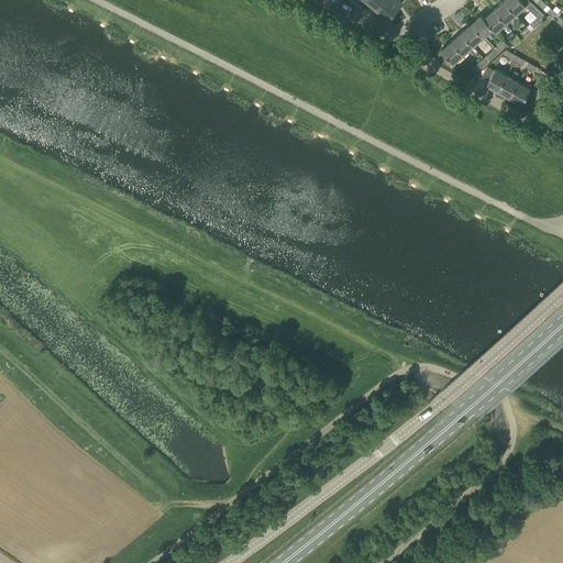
[(375,10),(384,0),(364,0),(375,10)]
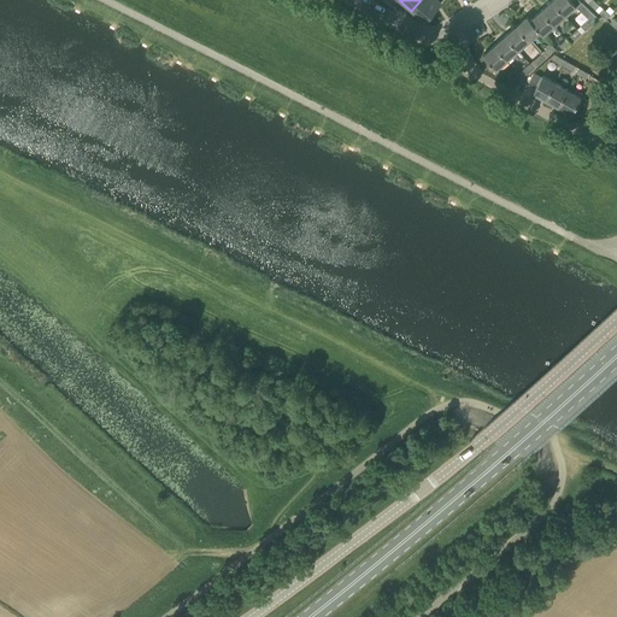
[(424,22),(441,4),(436,0),(421,0),(411,11),(424,22)]
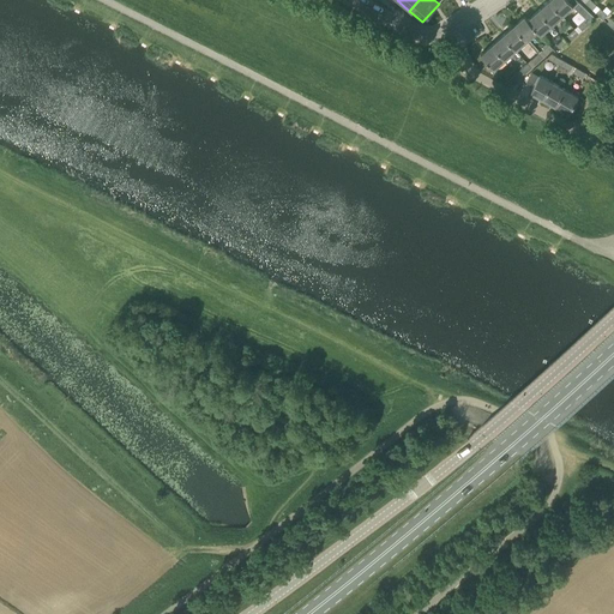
[(561,14),(549,0),(539,10),(552,24),(561,14)]
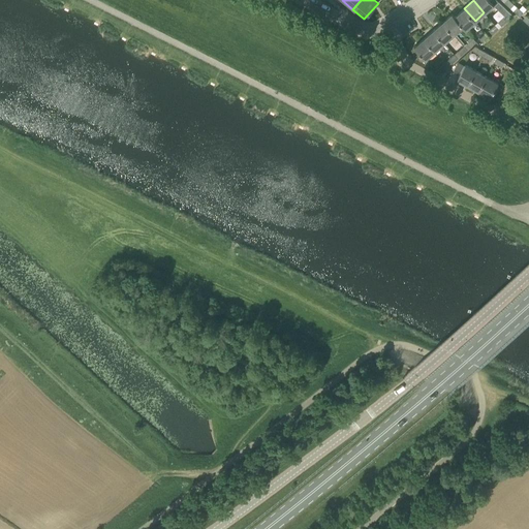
[(472,0),(473,0),(484,12),(494,4),(489,0),(472,0)]
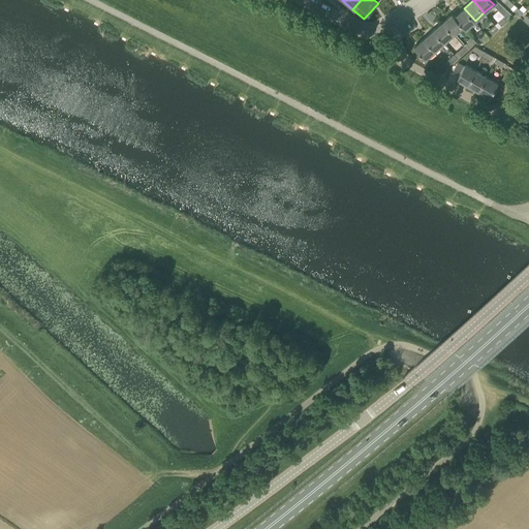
[(493,6),(507,19),(511,13),(497,1),(493,6)]
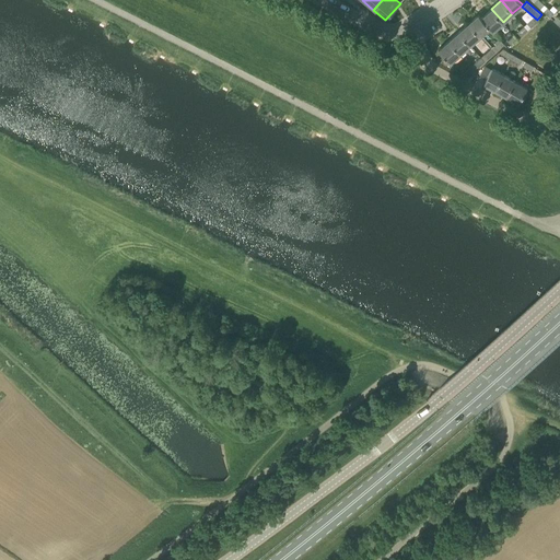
[(549,18),(553,14),(547,8),(543,12),(549,18)]
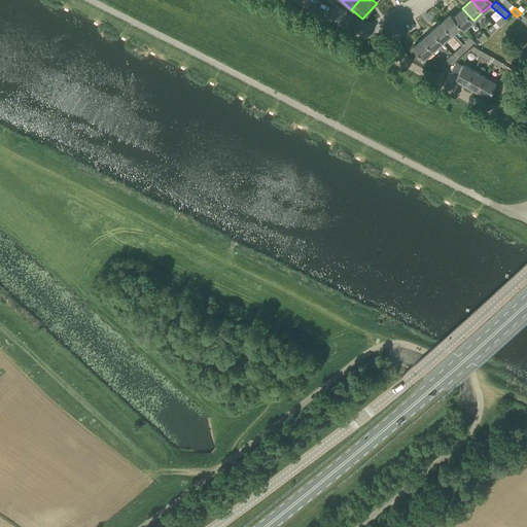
[(473,21),(462,8),(453,16),(461,27),(460,27),(463,30),(473,21)]
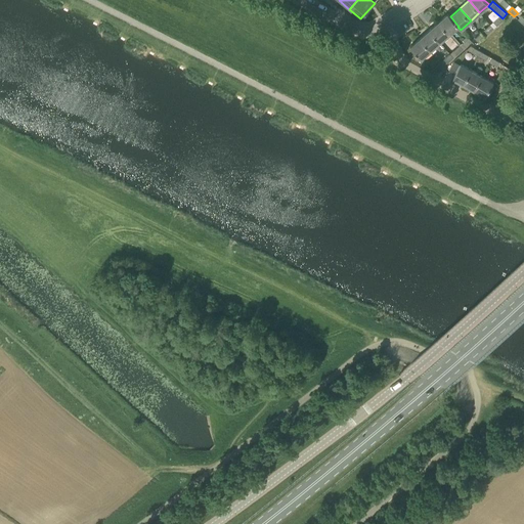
[(459,27),(450,16),(447,13),(438,22),(449,35),(457,27),(459,27)]
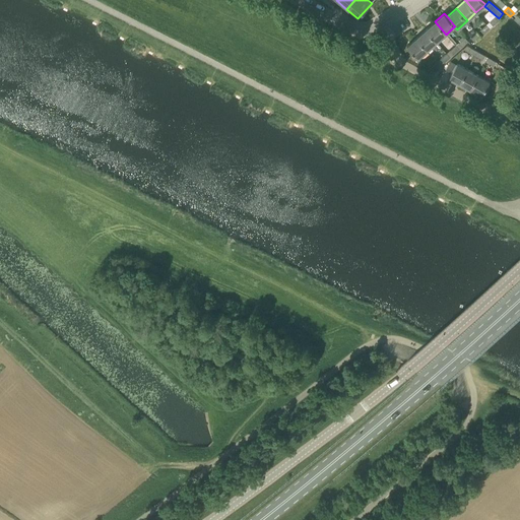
[(493,25),(499,20),(496,16),(489,21),(493,25)]
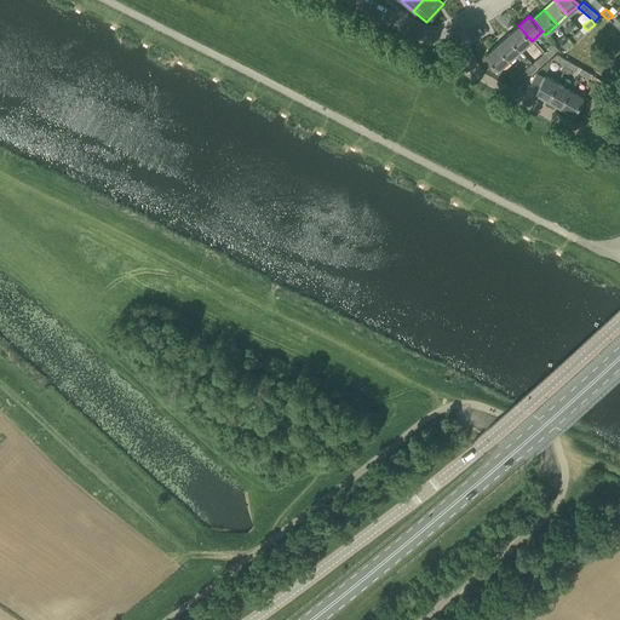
[(532,41),(518,26),(507,35),(520,51),(532,41)]
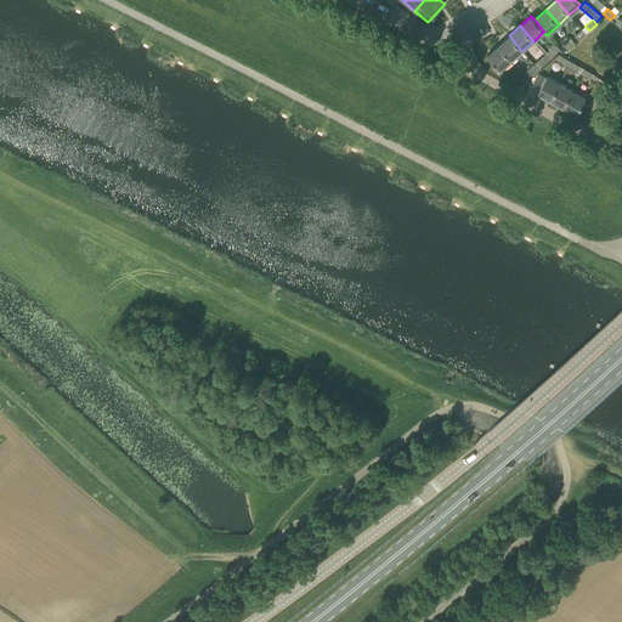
[(577,40),(586,34),(581,29),(574,37),(577,40)]
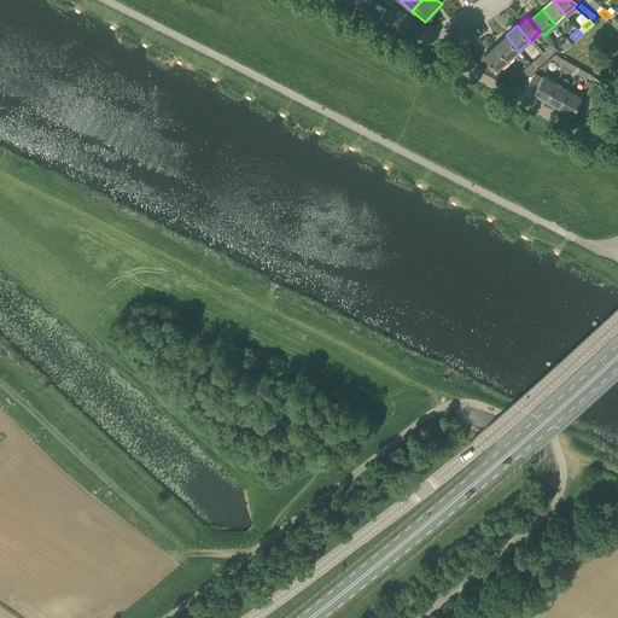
[(506,35),(494,45),(507,60),(518,51),(506,35)]
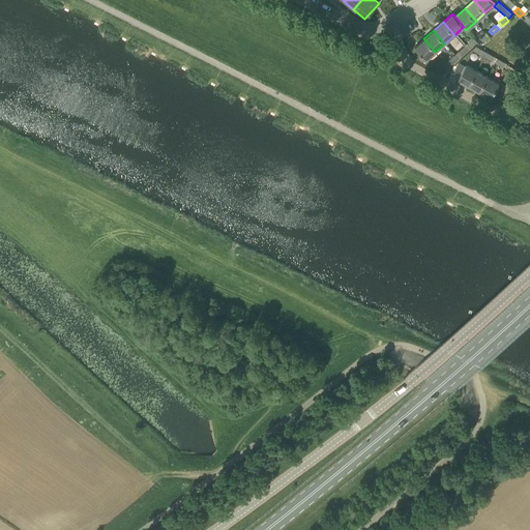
[(483,42),(490,37),(486,33),(479,38),(483,42)]
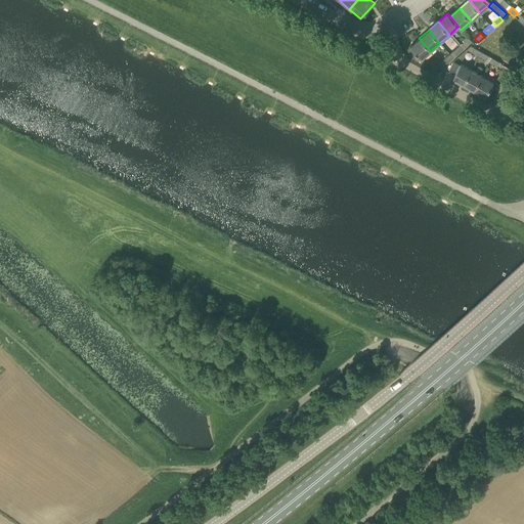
[(430,51),(419,38),(409,46),(421,59),(430,51)]
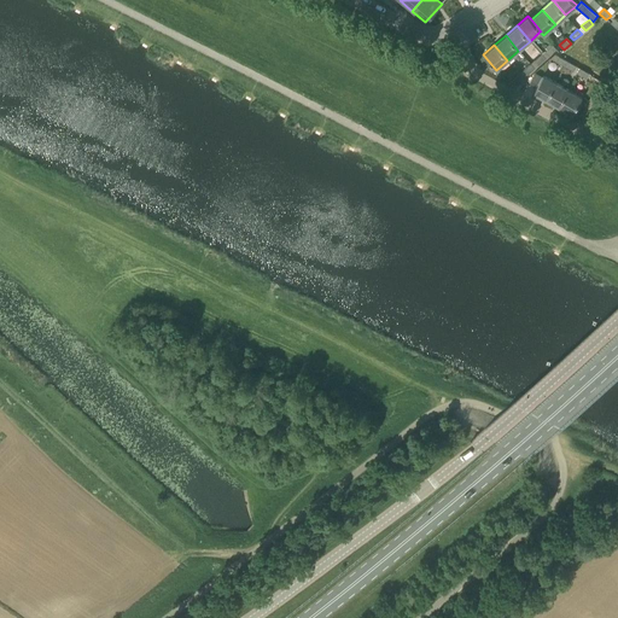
[(544,51),(548,56),(555,50),(552,45),(544,51)]
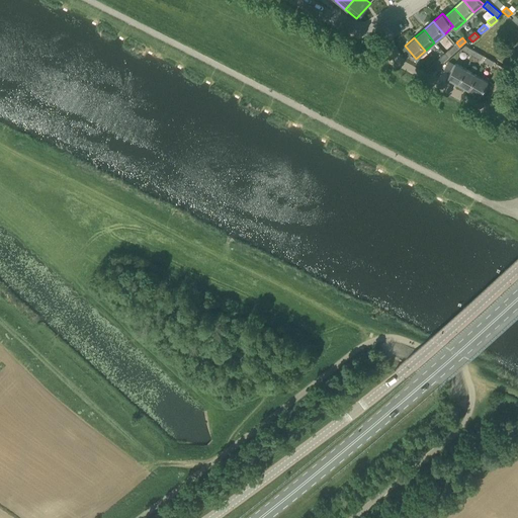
[(447,51),(450,55),(457,50),(453,46),(447,51)]
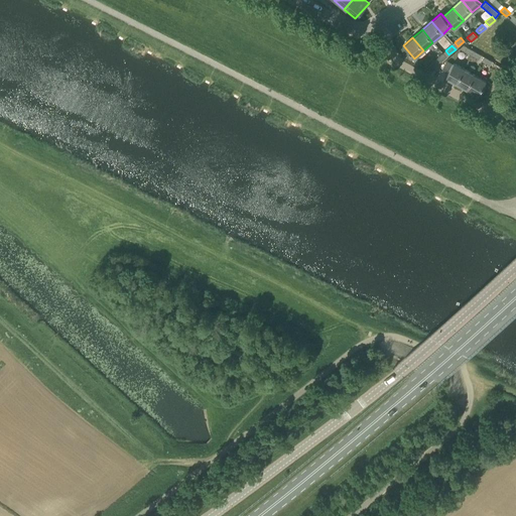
[(472,55),(474,51),(467,47),(464,51),(472,55)]
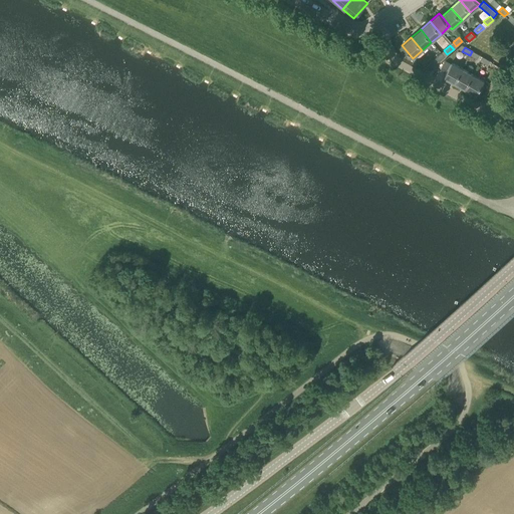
[(472,51),(470,55),(477,59),(479,55),(472,51)]
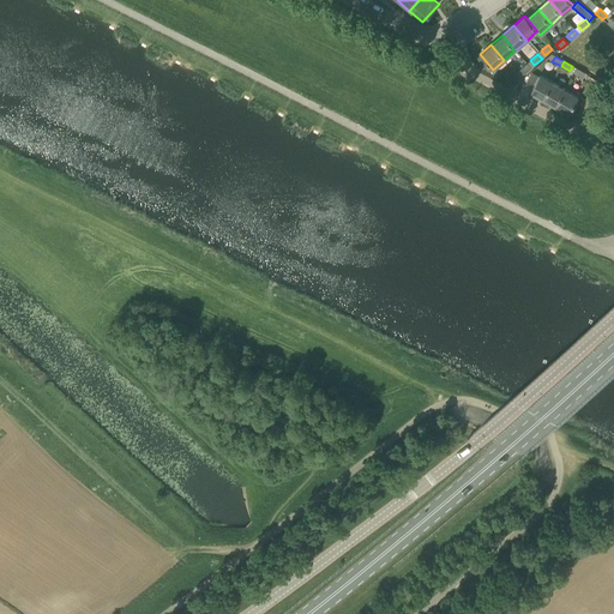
[(519,70),(523,74),(531,68),(527,64),(519,70)]
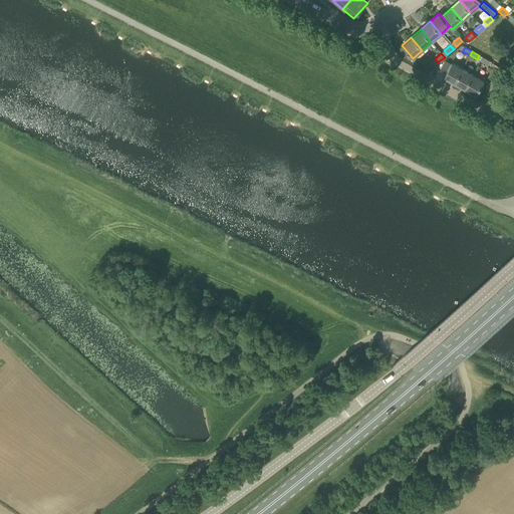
[(487,65),(489,61),(482,57),(480,61),(487,65)]
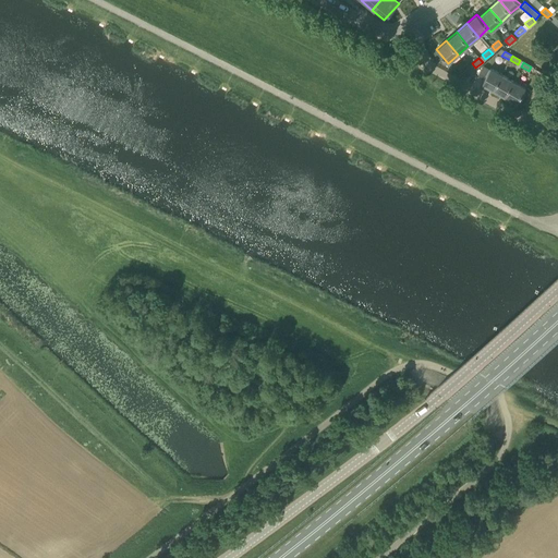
[(489,68),(489,69),(483,65),(477,75),(484,79),(482,84),(493,89),(501,74),(489,68)]
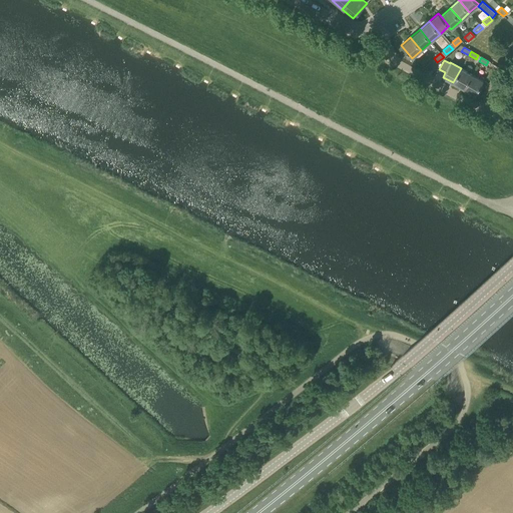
[(428,70),(434,65),(431,61),(425,66),(428,70)]
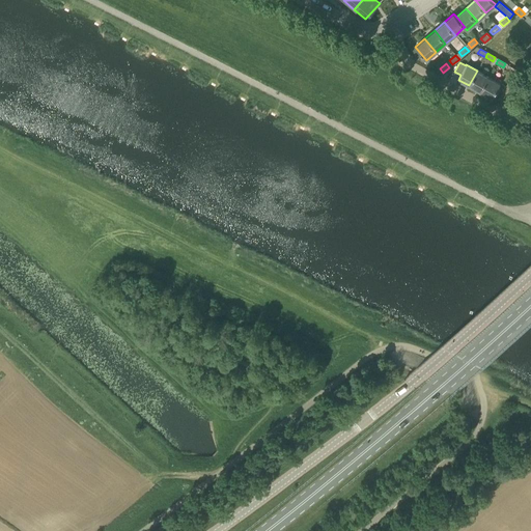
[(477,71),(469,85),(480,91),(488,77),(477,71)]
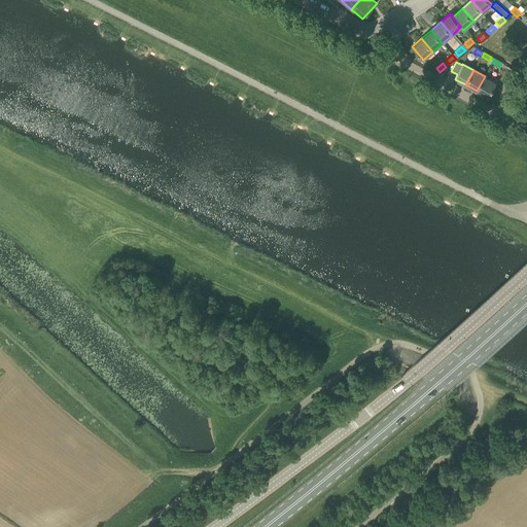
[(485,76),(477,91),(488,97),(496,82),(485,76)]
